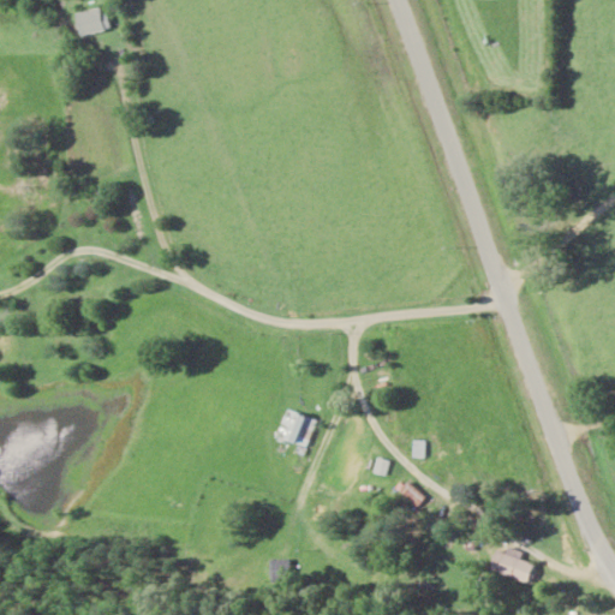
[(72,15),(78,37),(107,30),(101,6),(72,15)]
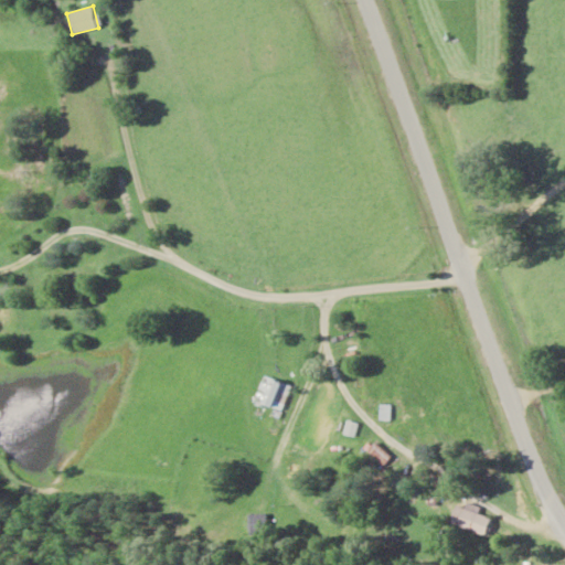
[(279,414),(291,388),(264,376),(252,401),(279,414)]
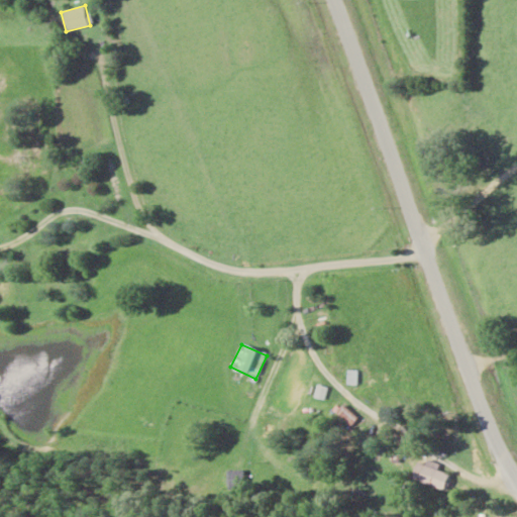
[(346,384),(355,385),(356,372),(347,371),(346,384)]
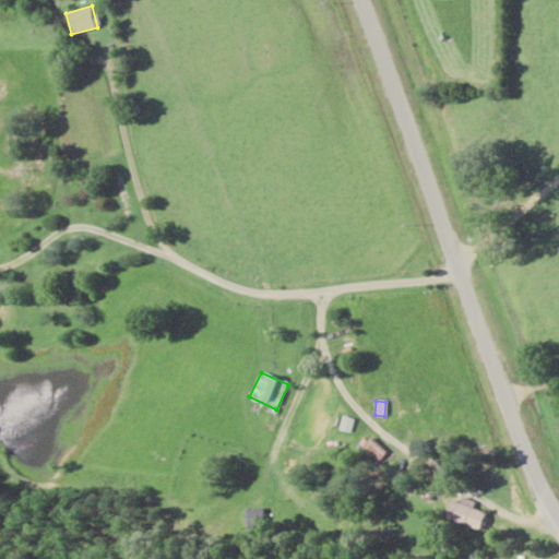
[(384,453),(369,440),(363,448),(378,460),(384,453)]
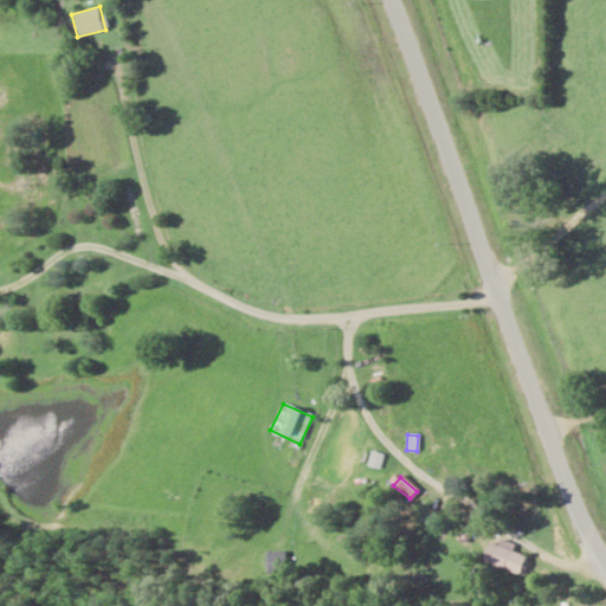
[(481,561),(520,575),(528,549),(489,536),(481,561)]
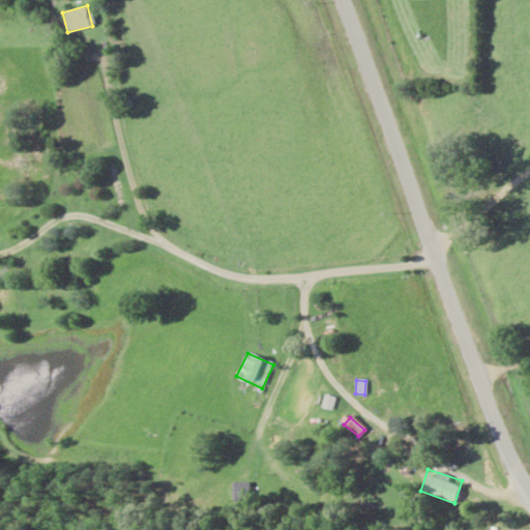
All buildings are outlined.
